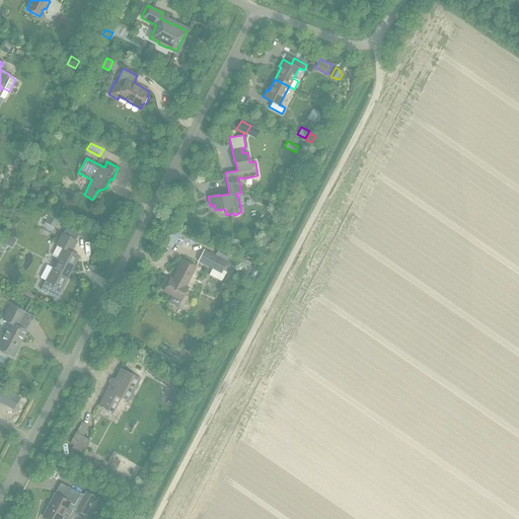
[(190,211),(181,213),(183,221),(192,219),(190,211)]
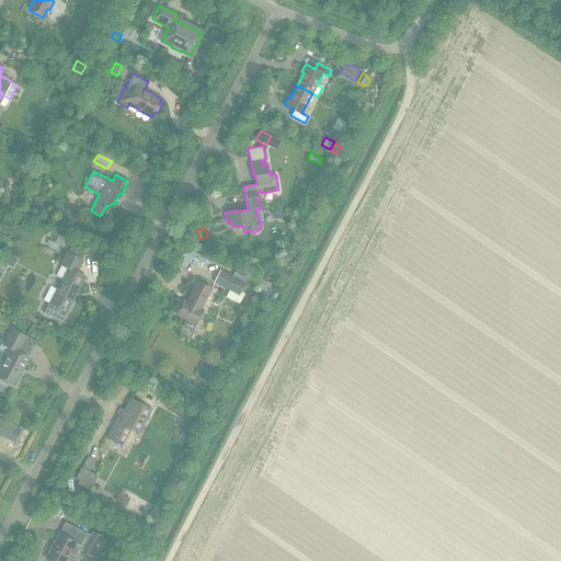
[(52,233),(47,241),(57,247),(61,239),(52,233)]
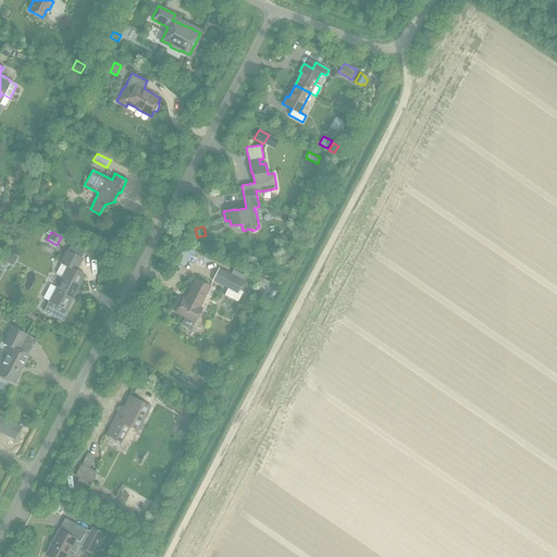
[(185,267),(194,249),(185,245),(176,262),(185,267)]
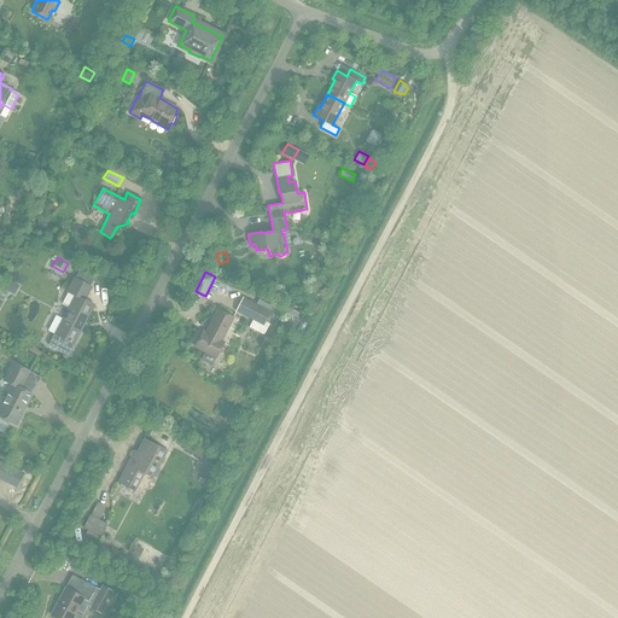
[(56,315),(48,330),(54,333),(48,344),(68,355),(74,343),(93,304),(85,299),(91,285),(74,277),(66,291),(74,295),(62,319),(56,315)]
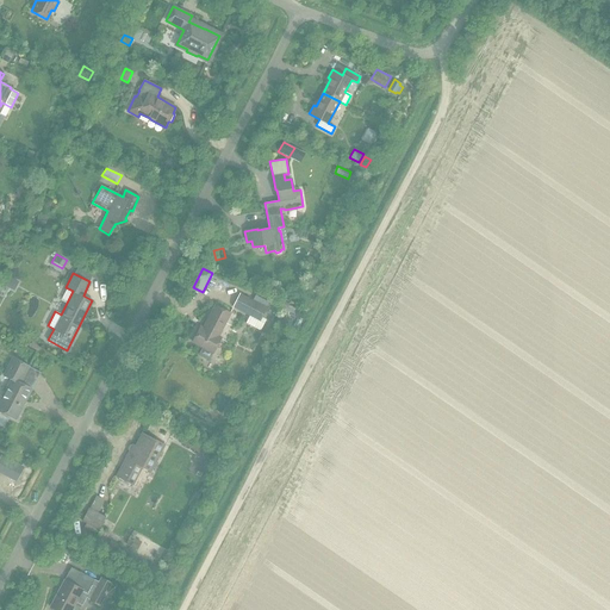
[(2,285),(14,291),(19,281),(7,275),(4,274),(0,279),(0,282),(2,284),(2,285)]
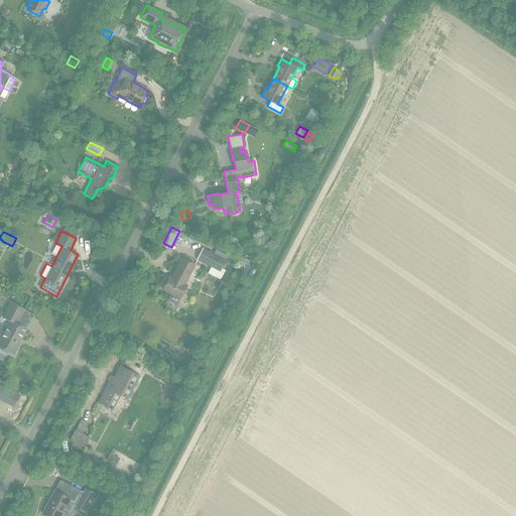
[(198,259),(220,271),(226,260),(203,248),(198,259)]
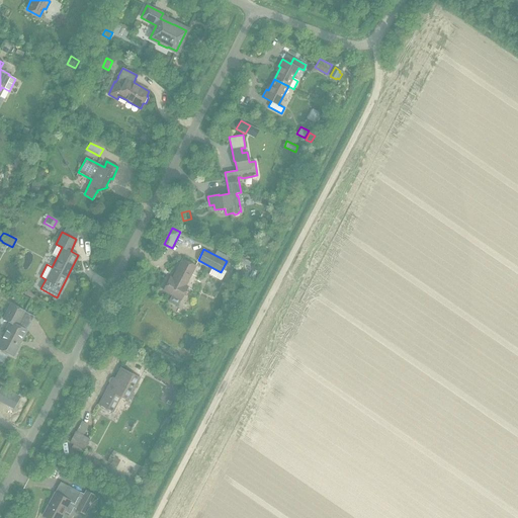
[(163,289),(181,299),(187,286),(185,285),(195,266),(182,259),(172,278),(170,277),(163,289)]
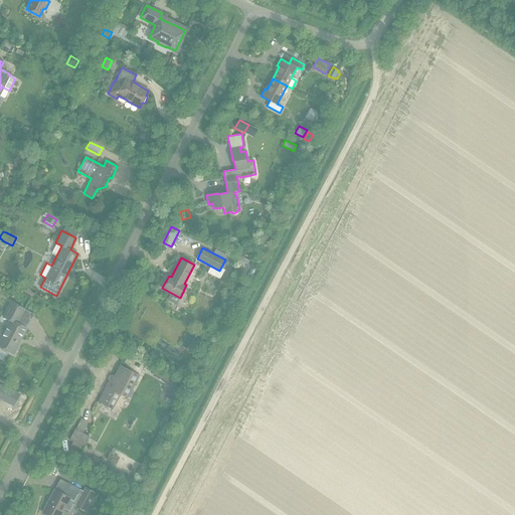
[(0,347),(13,354),(26,329),(17,324),(24,309),(10,302),(3,317),(9,320),(0,337),(0,347)]
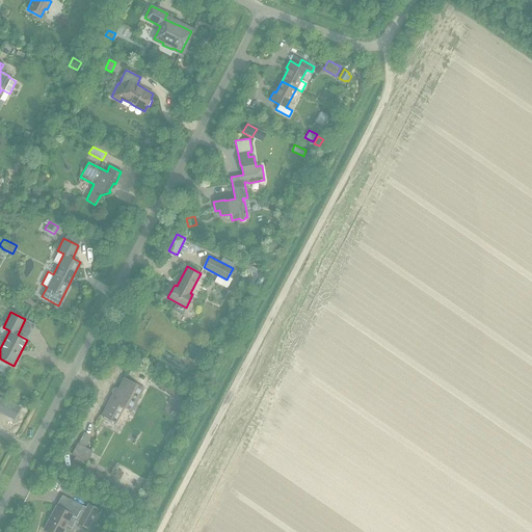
[(205,350),(201,357),(206,361),(210,352),(205,350)]
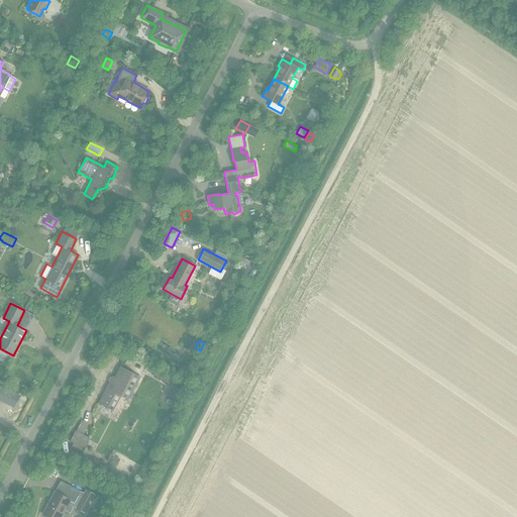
[(203,356),(207,348),(202,346),(199,354),(203,356)]
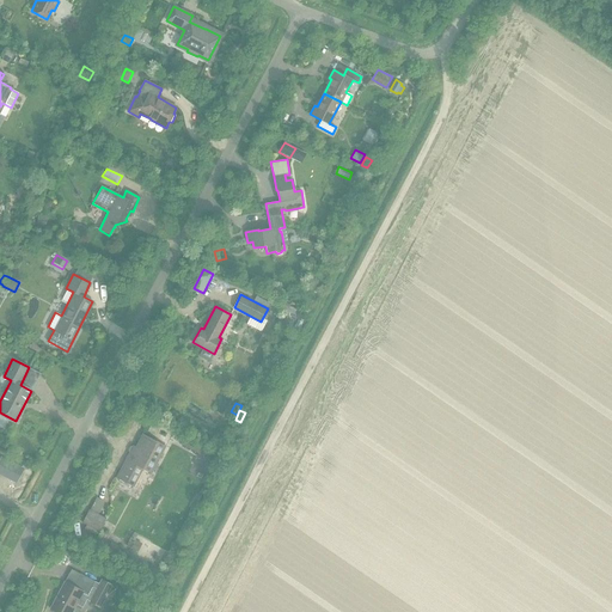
[(132,412),(124,427),(129,430),(134,422),(133,421),(135,415),(132,412)]
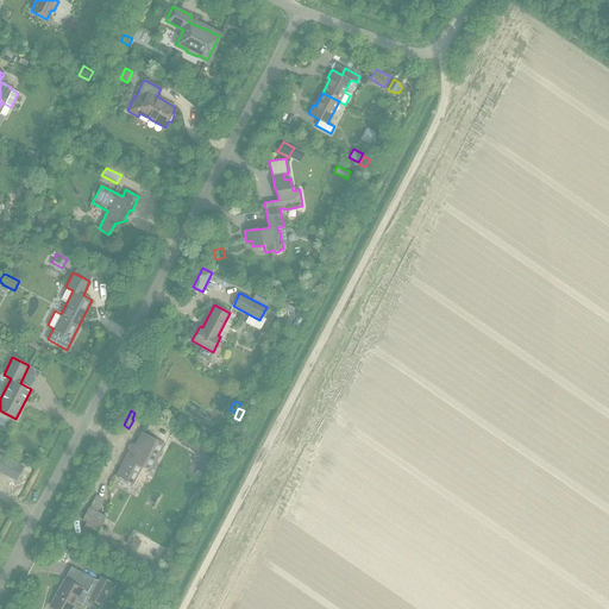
[(115,476),(132,484),(142,466),(150,471),(164,444),(142,432),(136,445),(132,443),(115,476)]
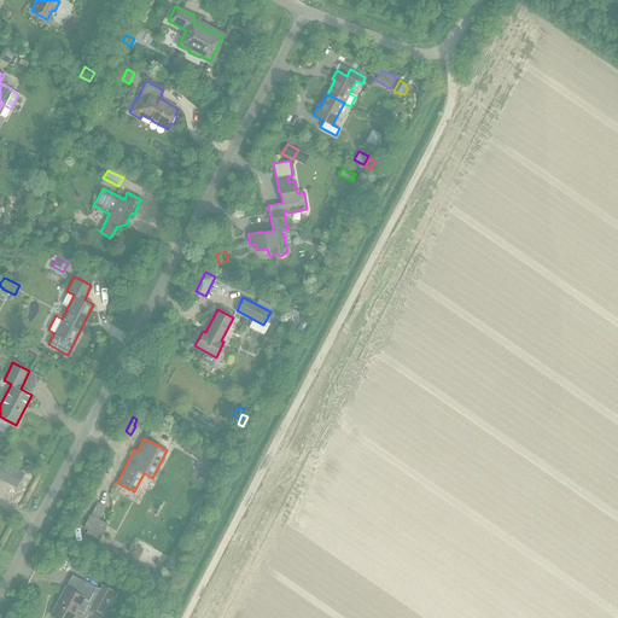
[(205,450),(187,442),(182,450),(200,460),(205,450)]
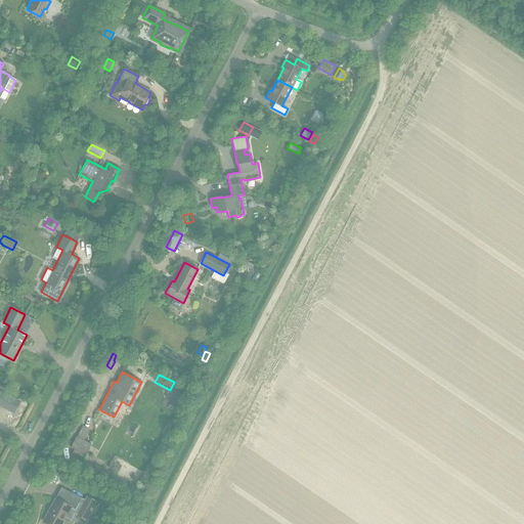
[(1,392),(0,394),(0,405),(13,412),(19,401),(1,392)]
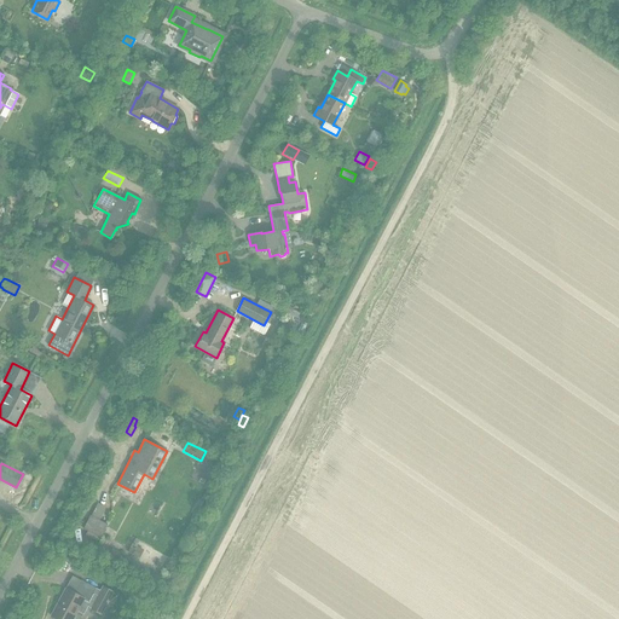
[(84,528),(100,537),(106,524),(90,515),(84,528)]
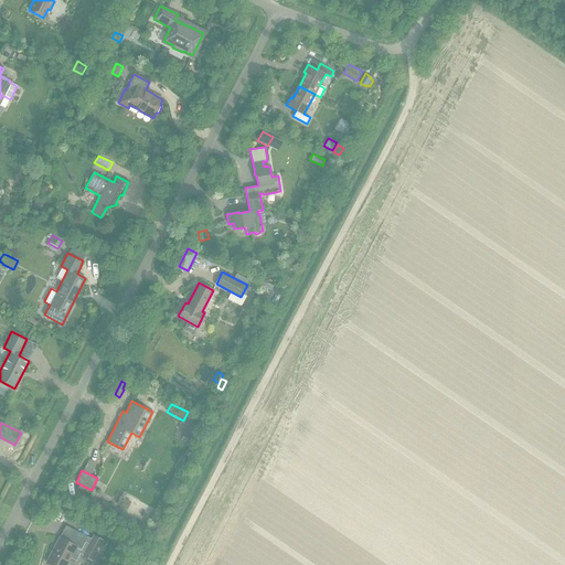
[(127,510),(131,502),(125,499),(120,507),(127,510)]
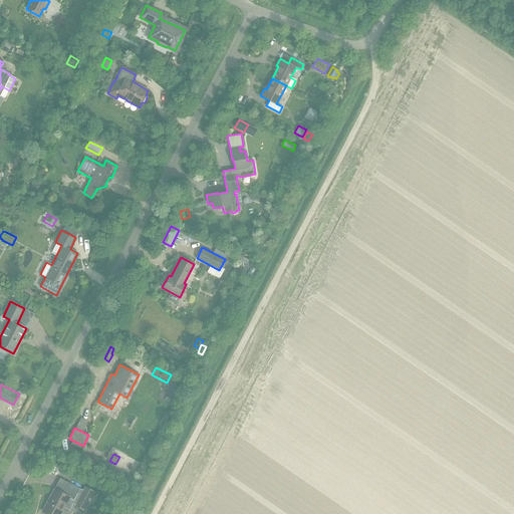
[(97,459),(93,456),(90,462),(98,467),(100,463),(96,461),(97,459)]
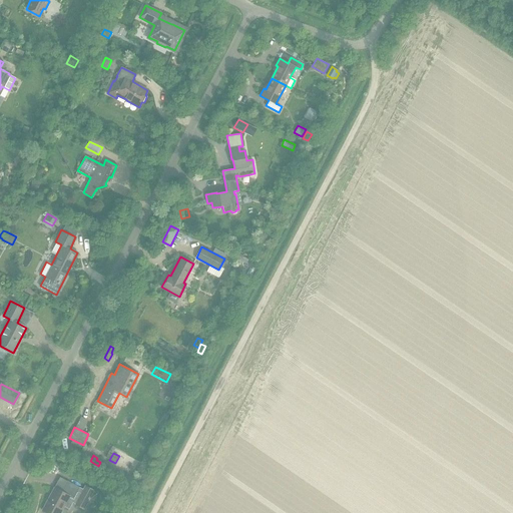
[(82,489),(78,487),(67,481),(62,492),(54,488),(42,511),(46,512),(60,512),(64,505),(68,507),(71,502),(84,509),(93,490),(84,486),(82,489)]
